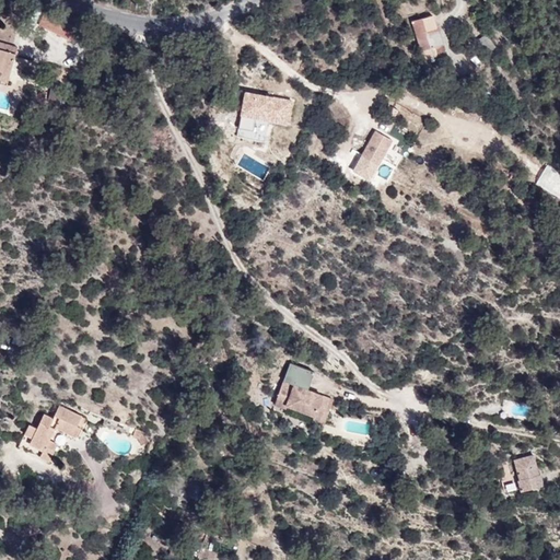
[(439,27),(436,28),(433,15),(413,21),(422,50),(421,51),(423,59),(436,56),(434,47),(443,44),(439,27)]
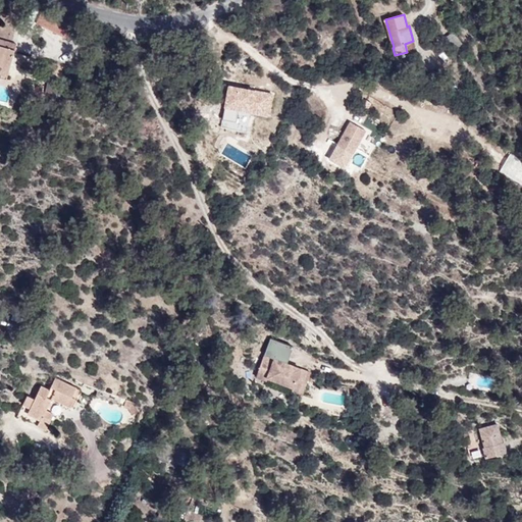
[(73,31),(51,19),(44,33),(47,35),(44,41),(64,50),(73,31)]
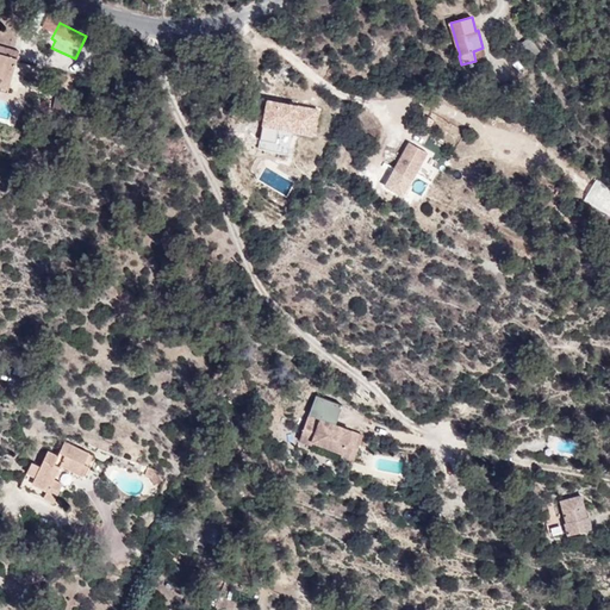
[(522,44),(531,57),(540,51),(530,37),(522,44)]
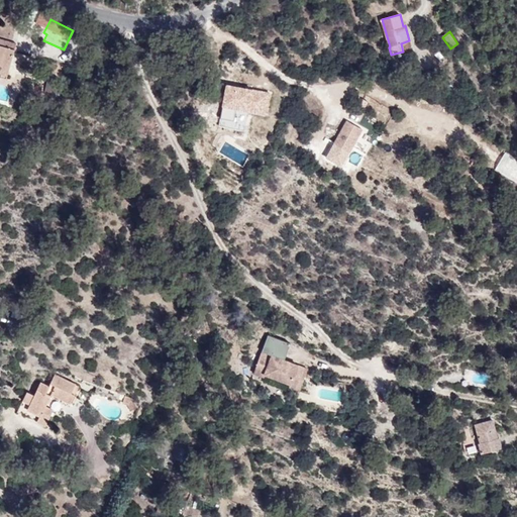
[(410,49),(408,41),(401,43),(403,52),(410,49)]
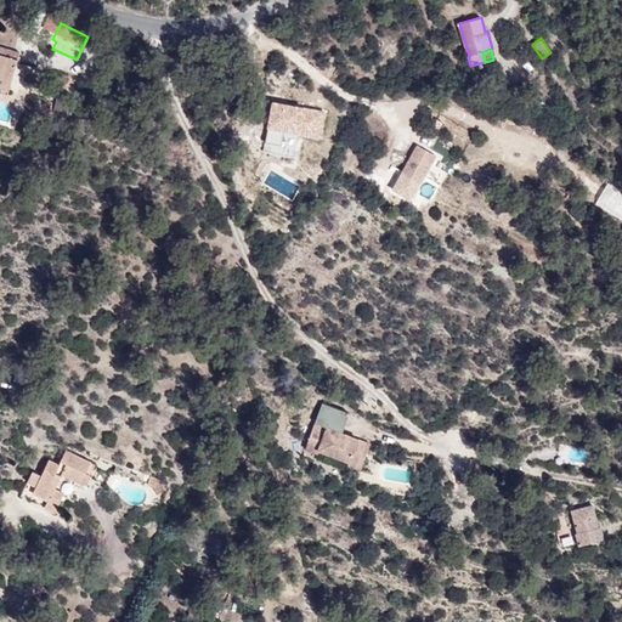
[(30,62),(0,55),(0,75),(5,78),(0,97),(0,103),(21,108),(30,62)]
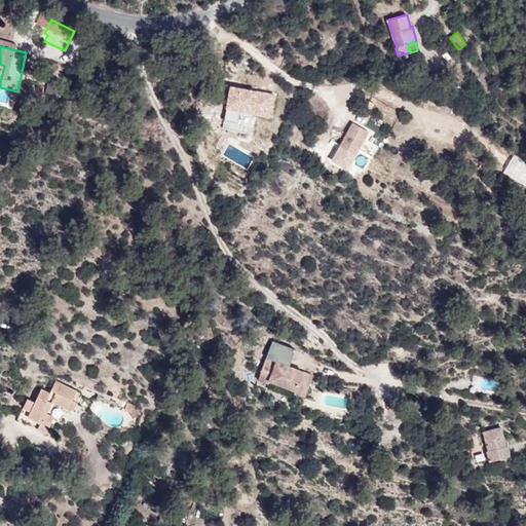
[(355,154),(369,132),(353,122),(340,145),(355,154)]
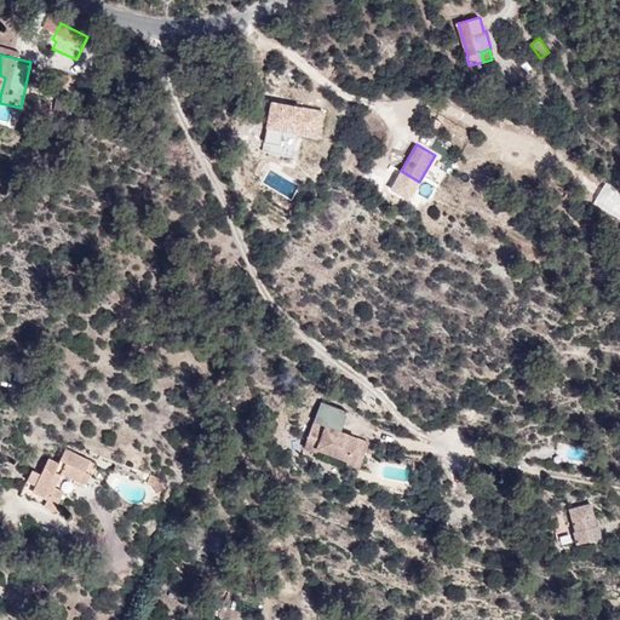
[(592,205),(619,220),(619,190),(604,183),(592,205)]
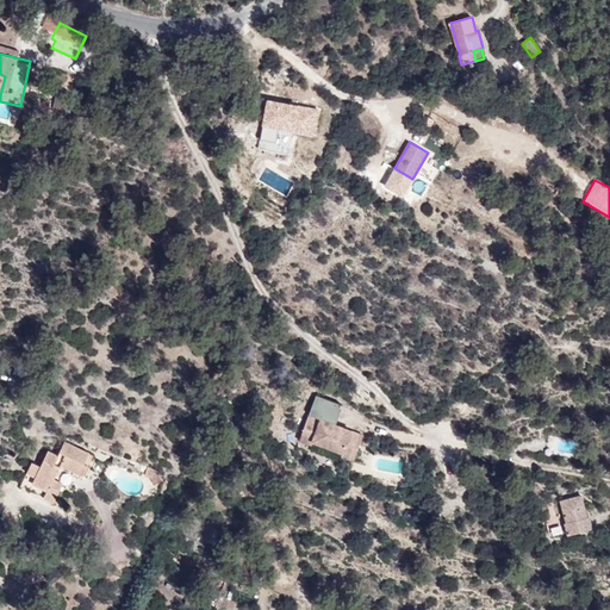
[(358,452),(363,435),(309,415),(303,431),(313,435),(311,441),(344,453),(347,447),(358,452)]
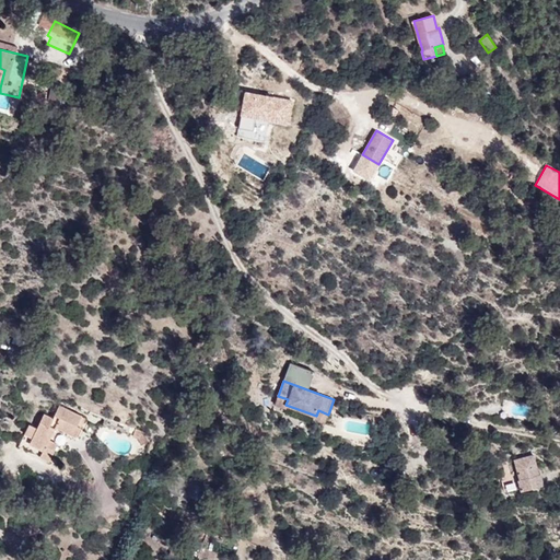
[(286,405),(288,399),(278,396),(275,404),(284,408),(286,405)]
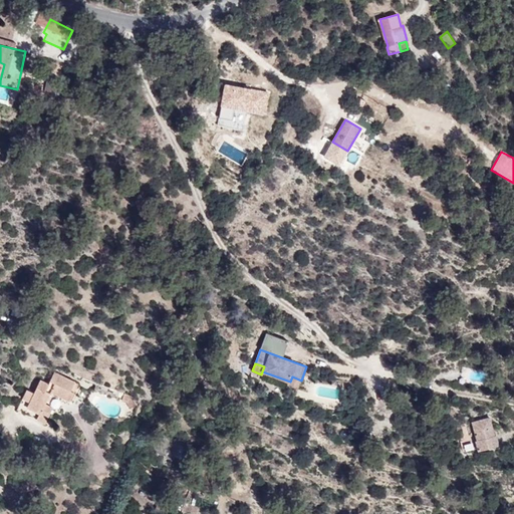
[(53,407),(45,404),(47,401),(49,396),(51,392),(70,401),(74,393),(71,392),(75,382),(54,372),(48,384),(40,380),(34,393),(27,390),(20,404),(27,408),(25,411),(38,417),(37,419),(45,423),(53,407)]
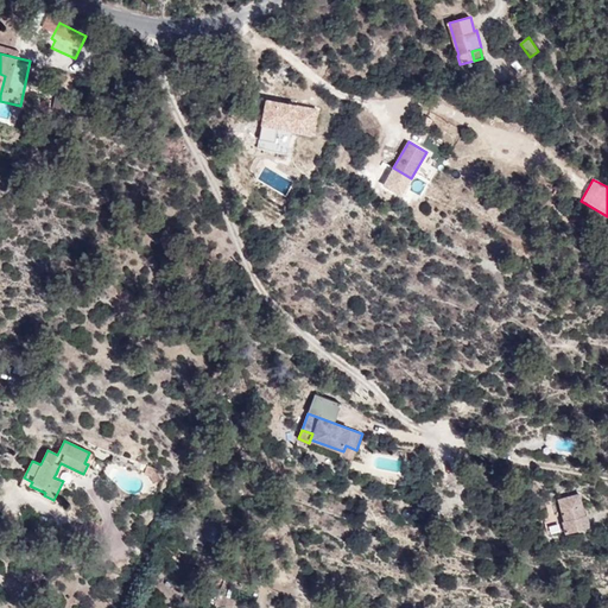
[(353,460),(356,450),(346,445),(343,451),(342,455),(353,460)]
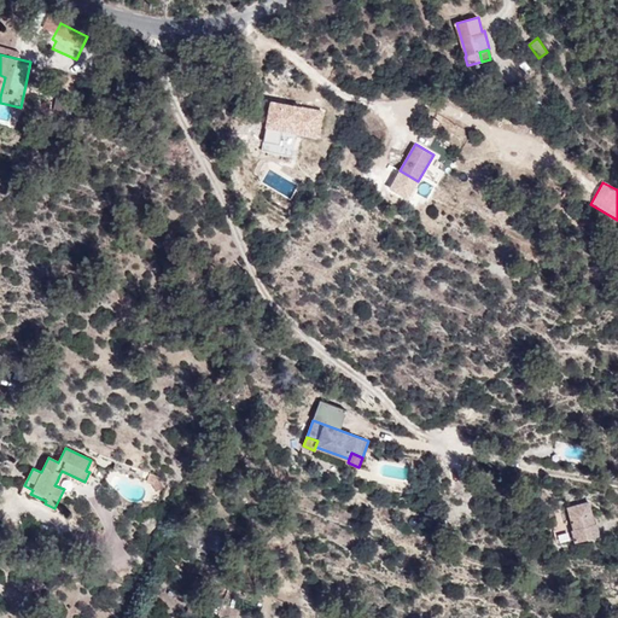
[(147,472),(116,461),(114,470),(144,481),(147,472)]
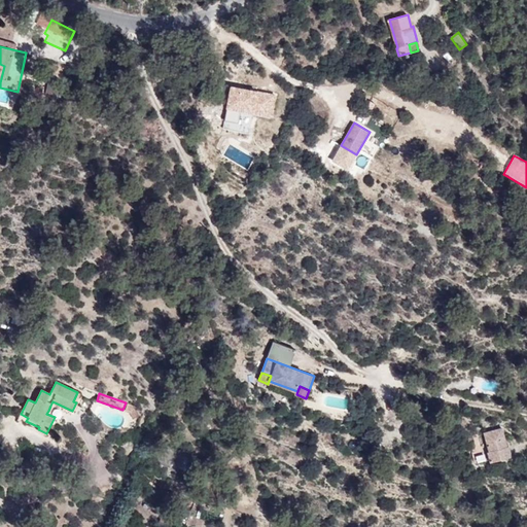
[(140,415),(136,407),(128,403),(126,411),(131,413),(134,419),(140,415)]
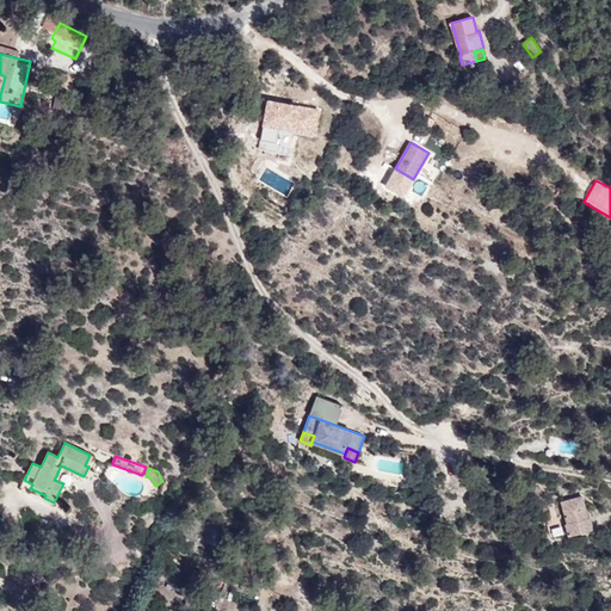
[(30,488),(32,485),(24,480),(22,487),(44,498),(45,495),(30,488)]
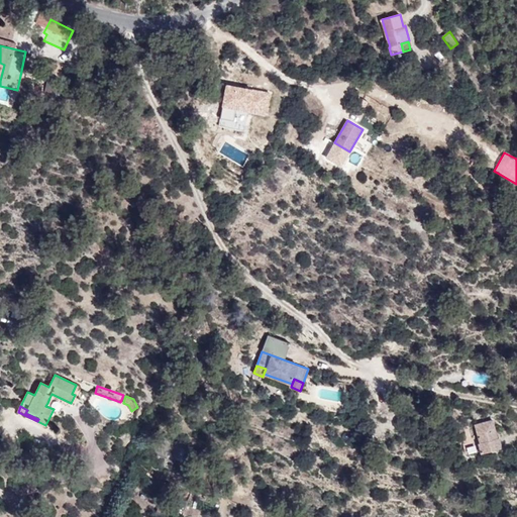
[(497,438),(492,420),(476,425),(480,442),(479,443),(482,452),(501,447),(499,438),(497,438)]
